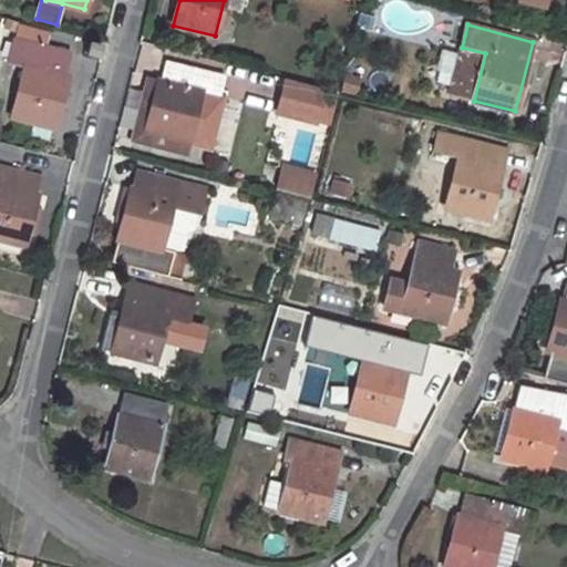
[(14,38),(8,62),(26,66),(12,116),(55,127),(70,76),(65,75),(71,53),(14,38)]
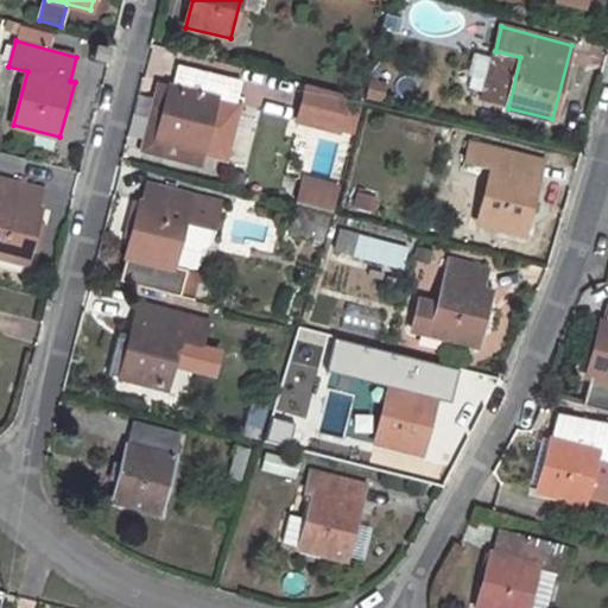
[(96,46),(94,57),(107,61),(109,49),(96,46)]
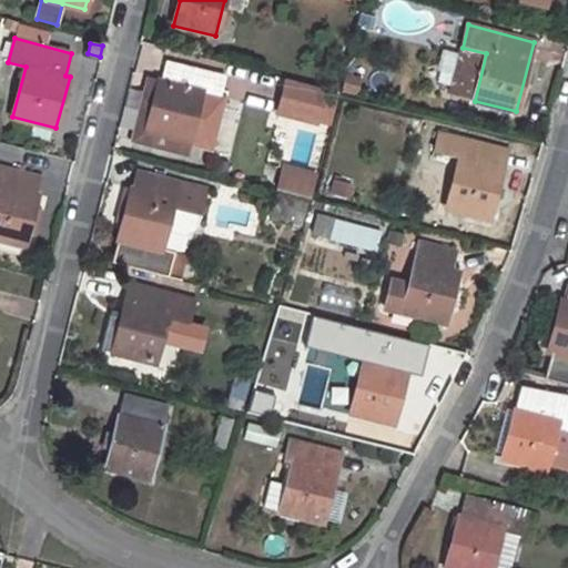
[(463,48),(450,94),(475,101),(486,53),(463,48)]
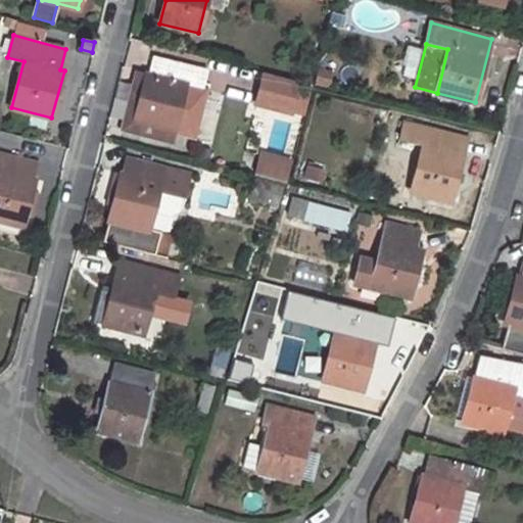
[(146,74),(135,121),(174,130),(186,84),(203,88),(208,70),(154,56),(149,74),(146,74)]
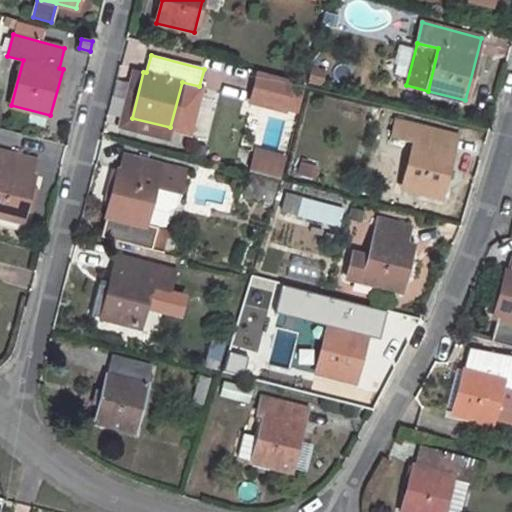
[(132,118),(143,72),(134,69),(120,125),(168,137),(170,127),(132,118)]
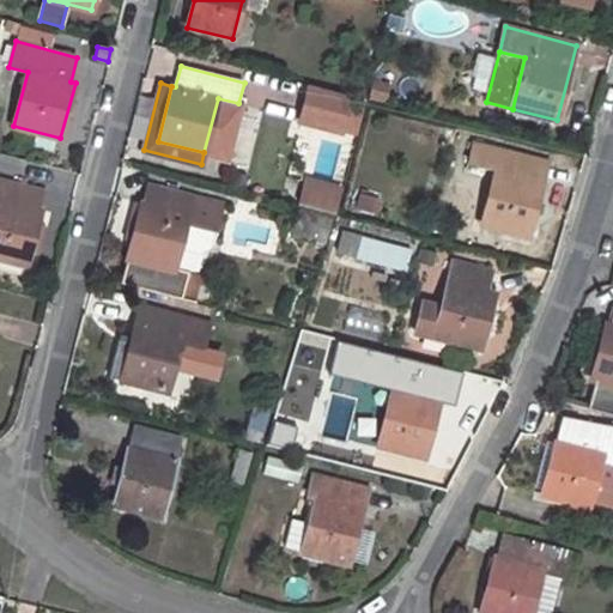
[(313,86),(304,121),(345,131),(353,96),(313,86)]
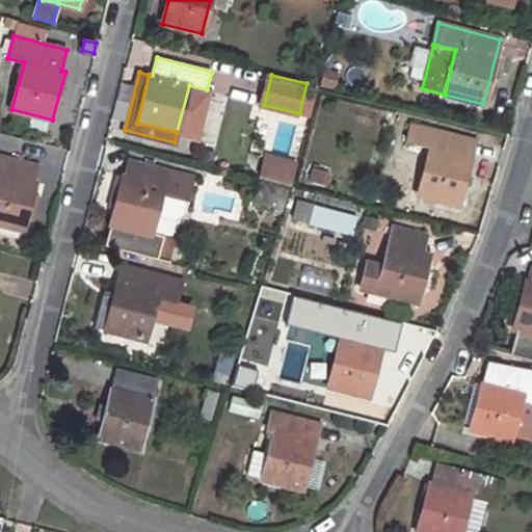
[(189,85),(184,107),(206,112),(211,91),(207,89),(189,85)]
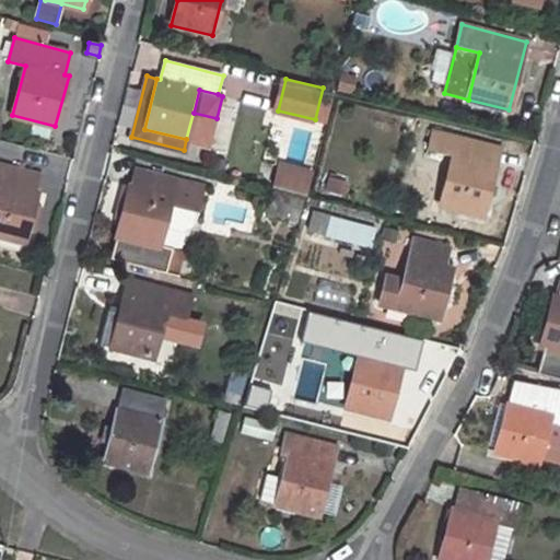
[(433,131),(429,150),(452,155),(439,205),(482,216),(497,166),(492,165),(498,147),(433,131)]
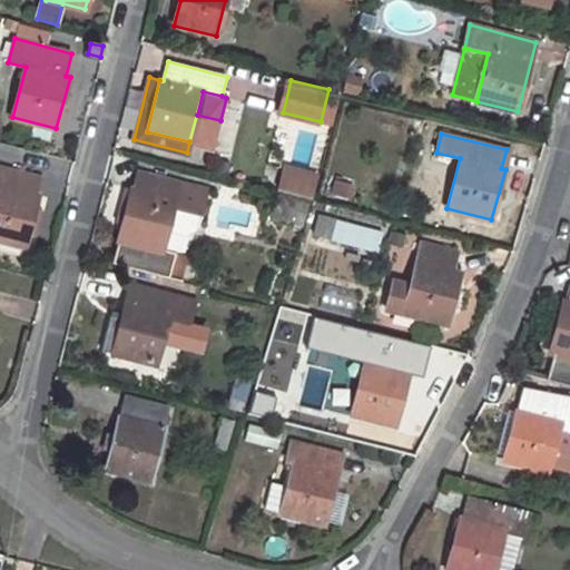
[(0,166),(0,241),(25,248),(27,236),(35,207),(38,195),(36,194),(40,177),(0,166)]
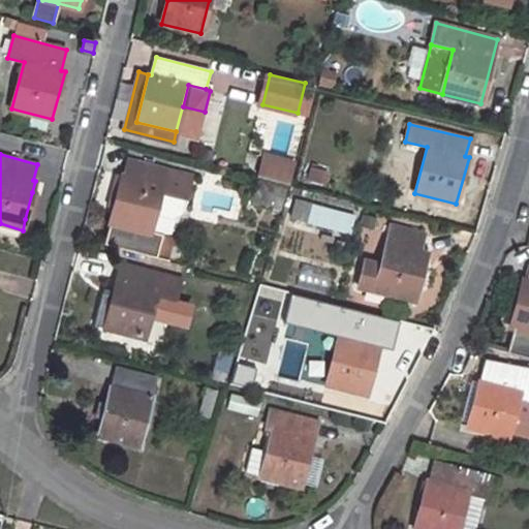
[(288,162),(266,157),(260,173),(284,179),(288,162)]
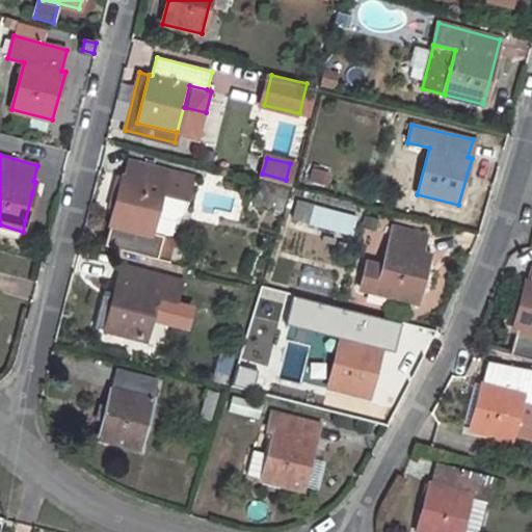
[(122,178),(110,224),(105,246),(173,264),(192,177),(129,160),(125,178),(122,178)]
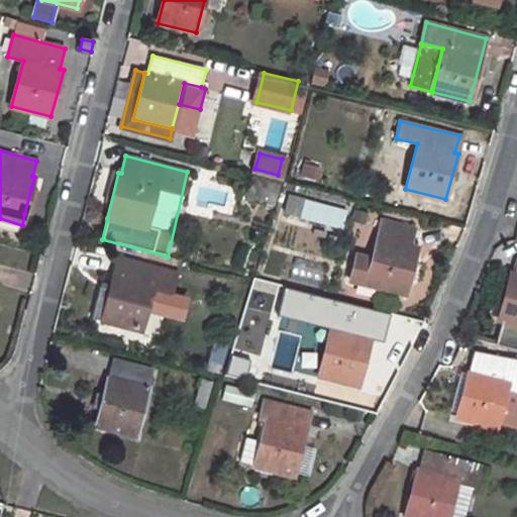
[(378,178),(396,183),(400,167),(381,163),(378,178)]
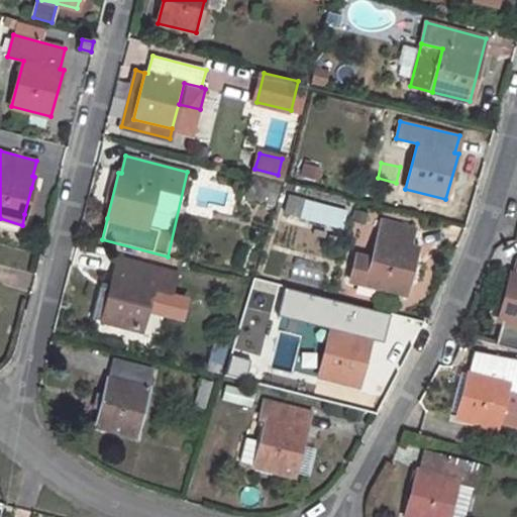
[(304,165),(301,175),(316,179),(319,169),(304,165)]
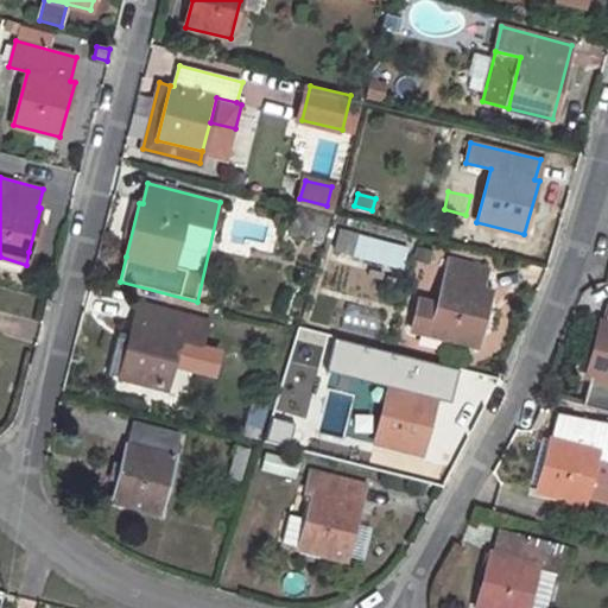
[(293,219),(290,233),(310,238),(314,225),(293,219)]
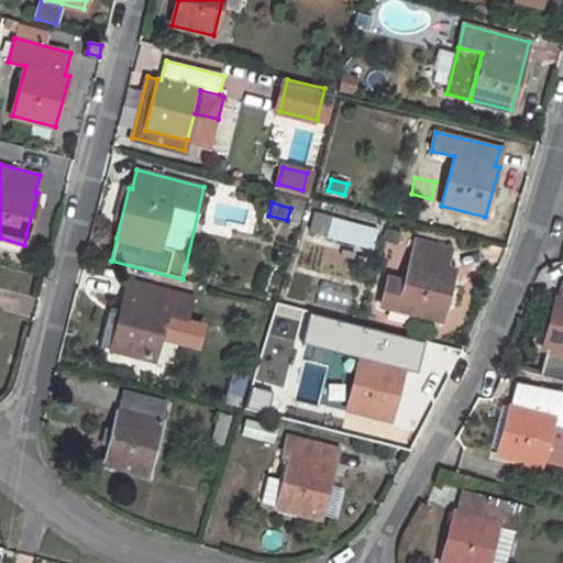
[(34,205),(26,233),(37,235),(44,207),(34,205)]
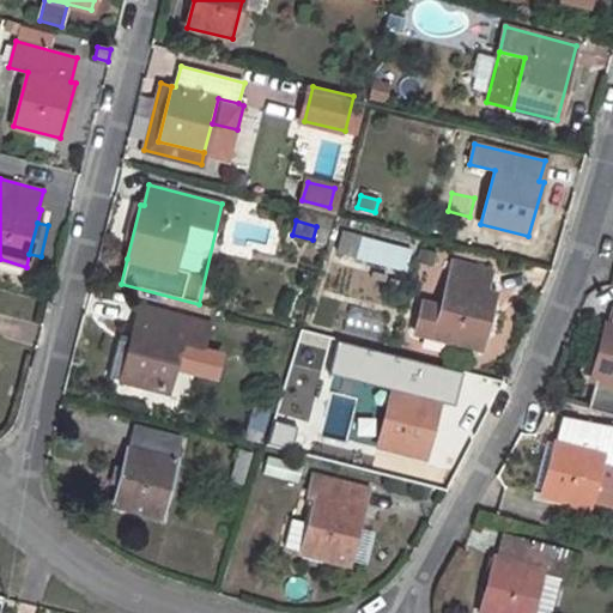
[(344,232),(338,252),(354,256),(359,237),(344,232)]
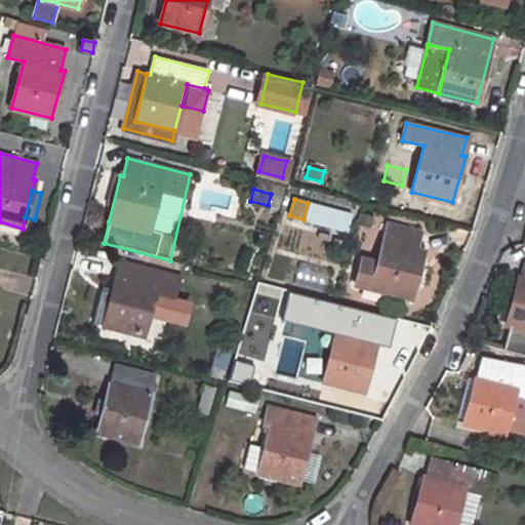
[(308,203),(304,219),(347,231),(351,214),(308,203)]
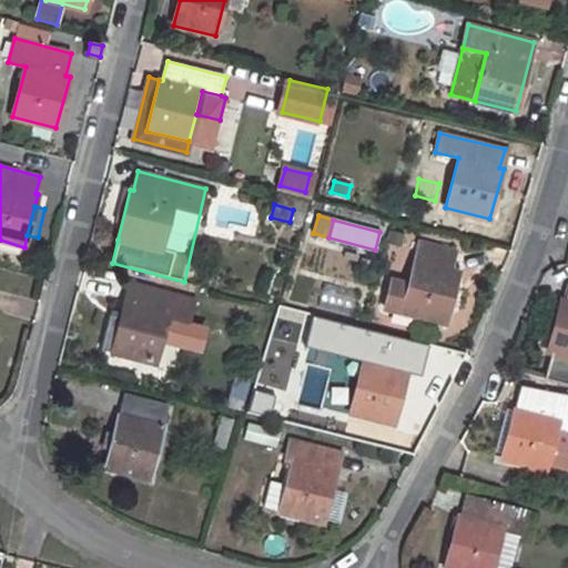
[(393,281),(385,307),(445,323),(459,271),(455,270),(459,253),(419,243),(409,285),(393,281)]
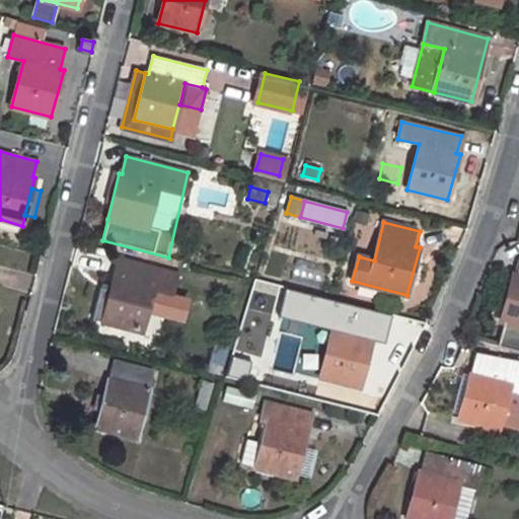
[(113,290),(107,307),(103,323),(142,332),(152,291),(172,296),(178,273),(120,260),(113,290)]
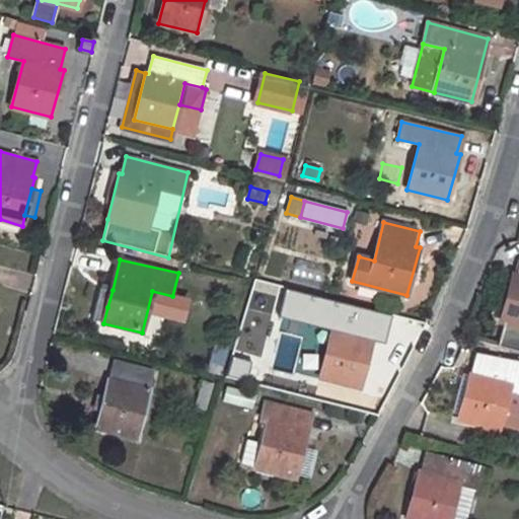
[(318,286),(323,269),(298,262),(293,279),(318,286)]
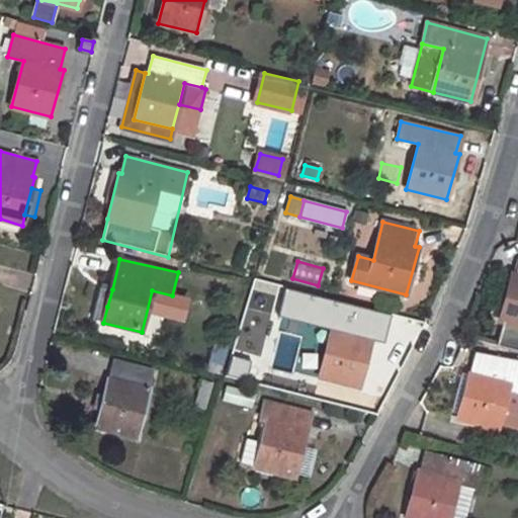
[(512,274),(499,320),(501,321),(495,344),(517,349),(517,264),(516,273),(512,274)]
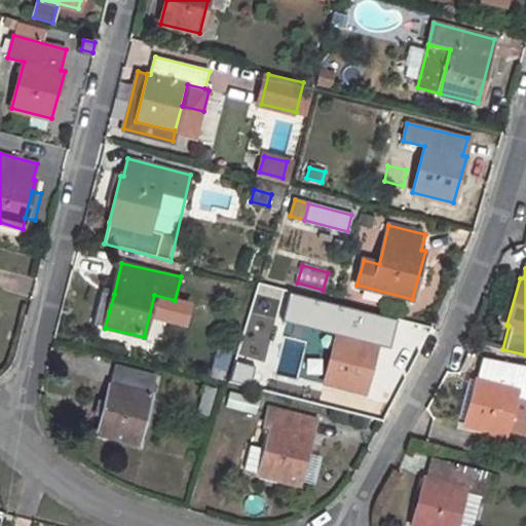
[(263,289),(259,304),(271,307),(275,293),(263,289)]
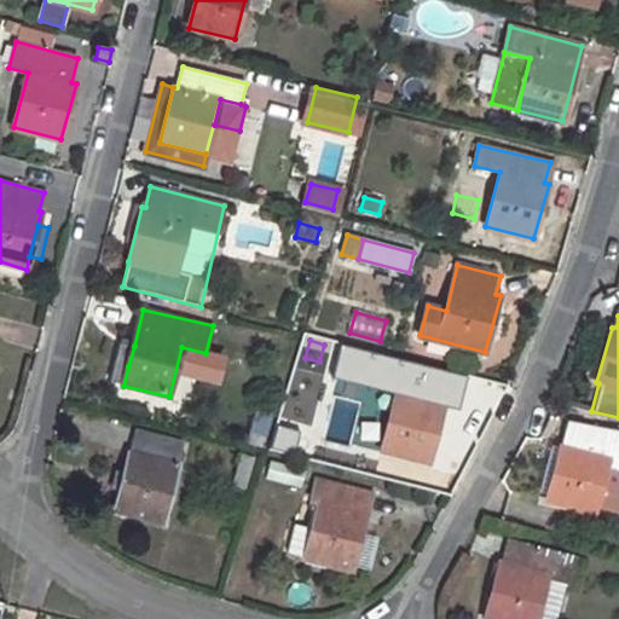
[(122,343),(116,363),(128,366),(134,346),(122,343)]
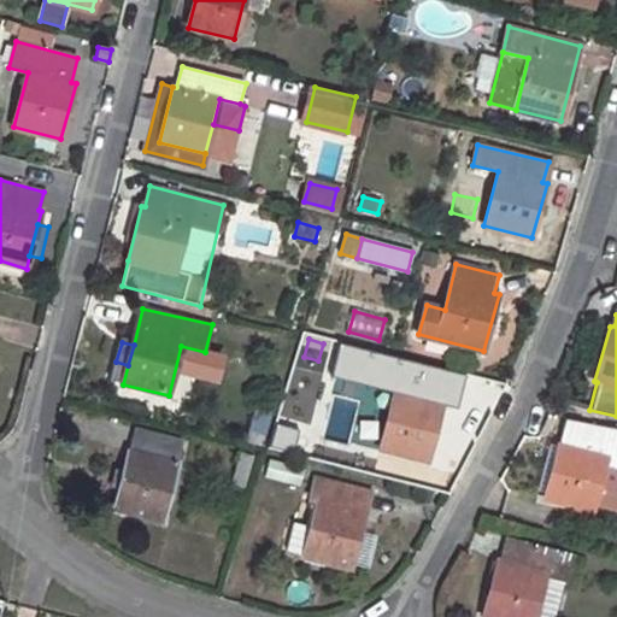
[(323,344),(318,360),(339,365),(342,348),(323,344)]
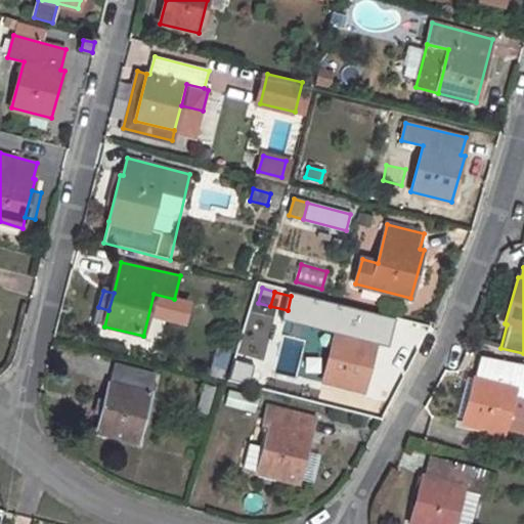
[(341,317),(324,381),(363,391),(376,344),(368,342),(373,325),(341,317)]
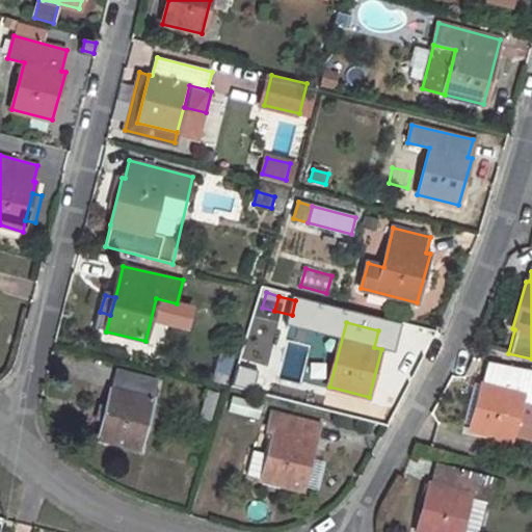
[(219,351),(215,371),(227,373),(232,353),(219,351)]
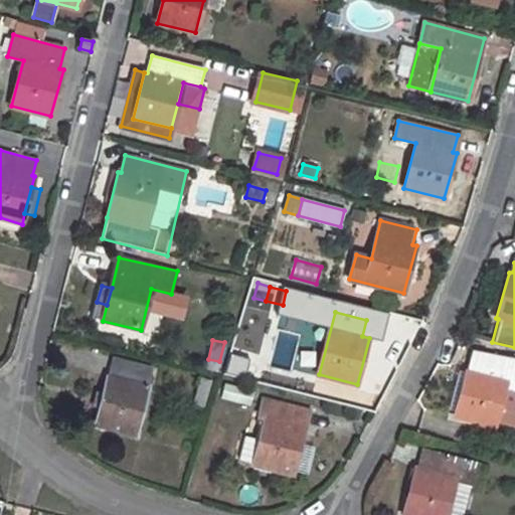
[(514,359),(472,349),(455,416),(495,425),(496,419),(505,388),(514,390),(514,359)]
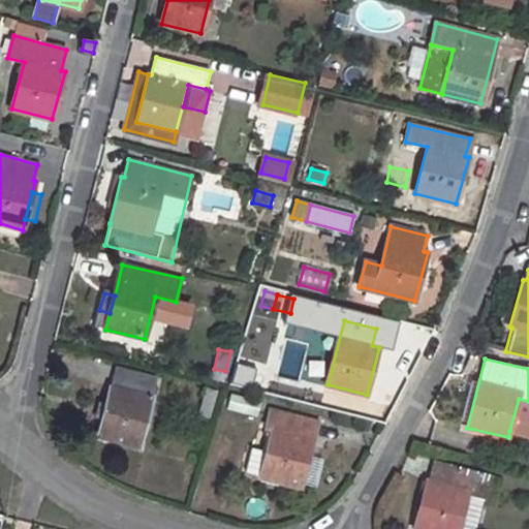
[(118,368),(98,435),(139,446),(157,377),(118,368)]
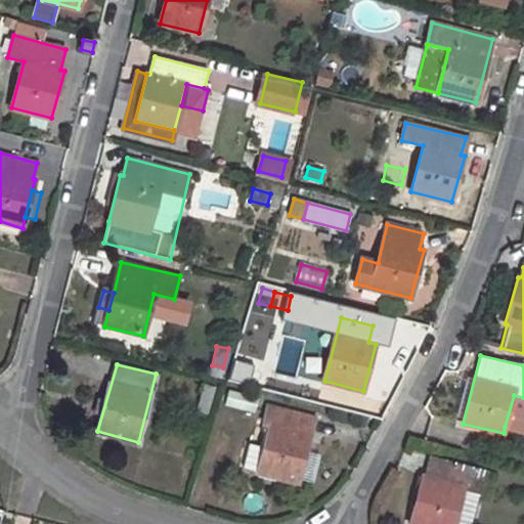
[(205,384),(198,409),(210,412),(217,387),(205,384)]
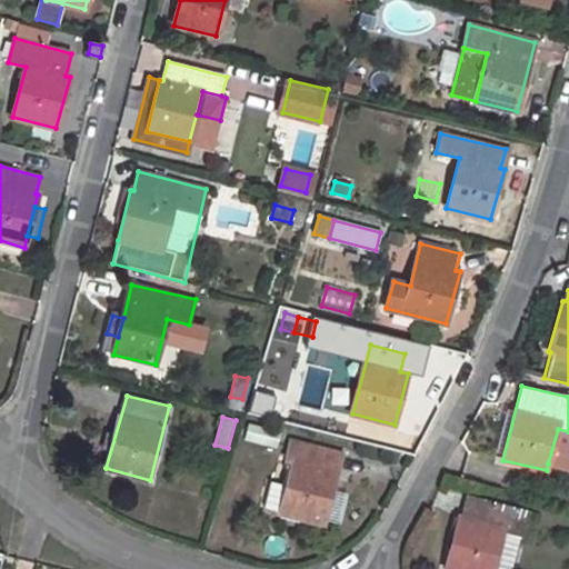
[(568,431),(558,429),(548,463),(568,468),(568,431)]
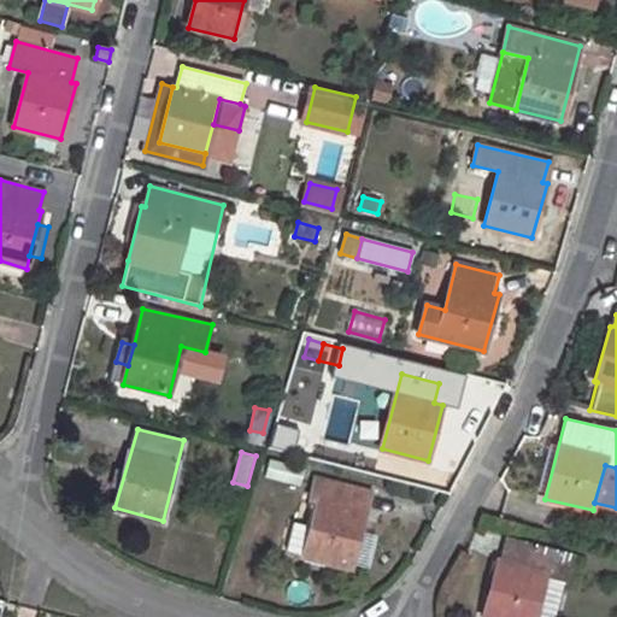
[(315,477),(310,499),(309,506),(316,509),(311,527),(293,522),(286,551),(304,556),(351,568),(371,492),(315,477)]
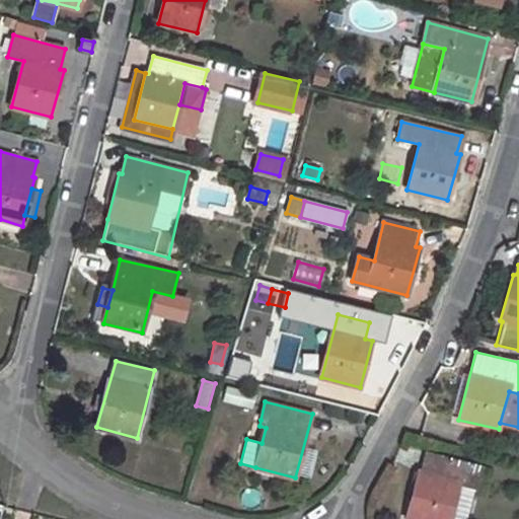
[(419,471),(405,518),(447,518),(457,485),(473,489),(476,489),(482,468),(426,454),(421,472),(419,471)]
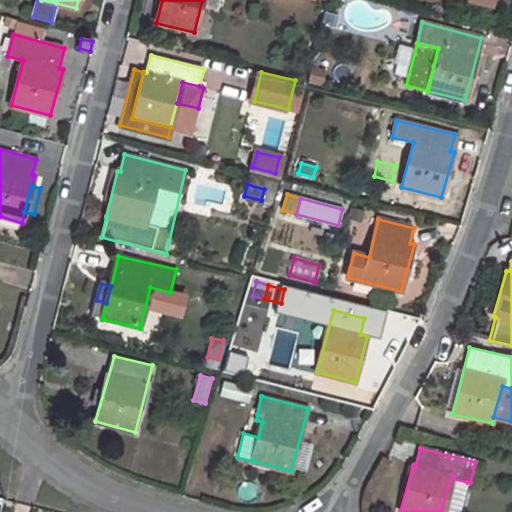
[(451,478),(441,511),(460,511),(467,482),(451,478)]
